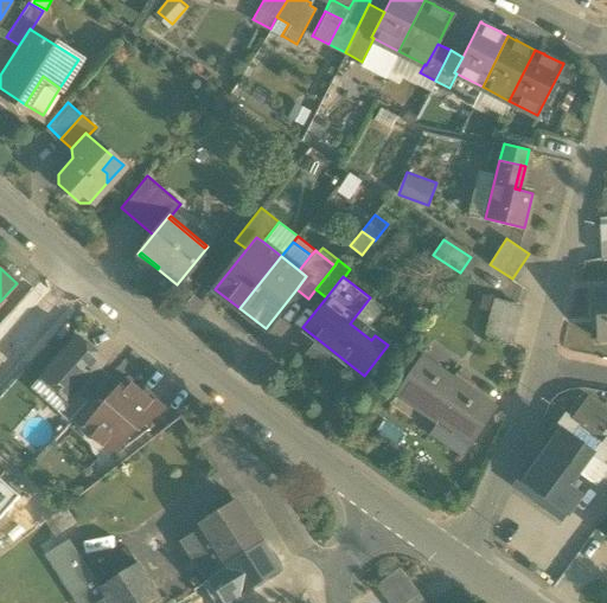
[(596,338),(606,337),(606,293),(595,294),(596,338)]
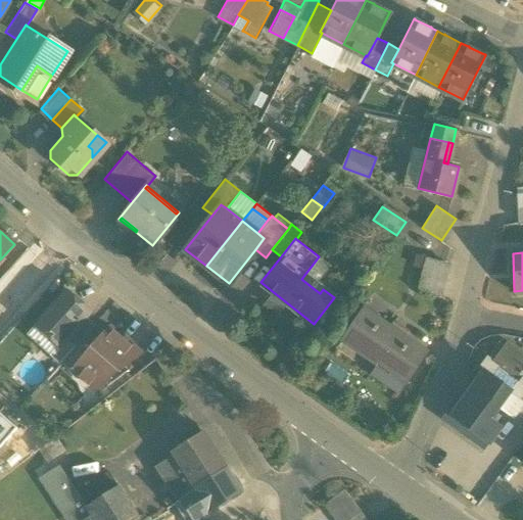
[(418,288),(439,293),(446,262),(426,256),(418,288)]
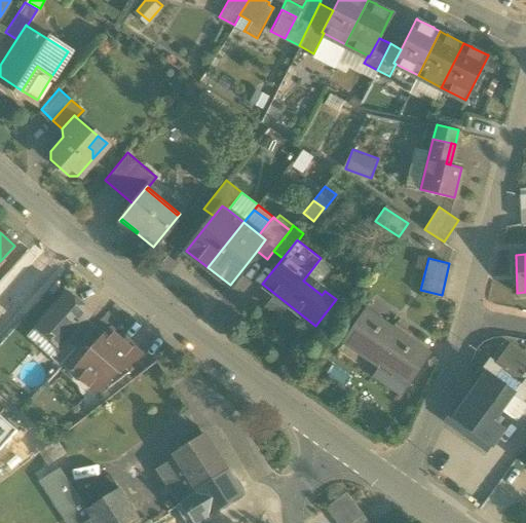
[(36,326),(59,345),(64,339),(83,318),(88,311),(67,292),(36,326)]
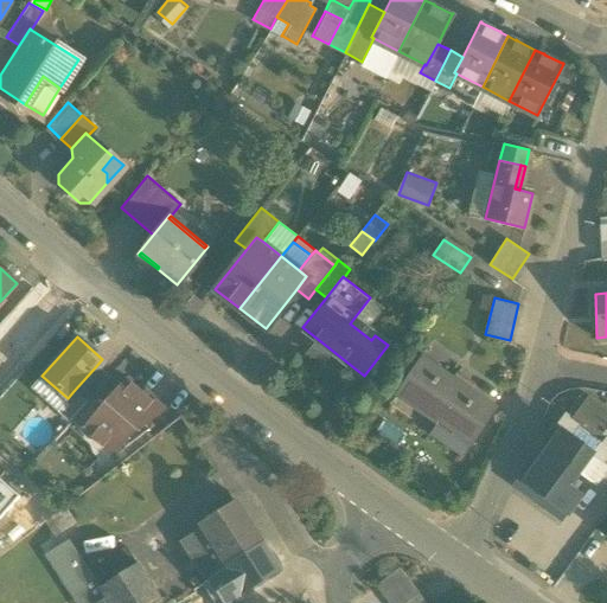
[(438,422),(471,443),(494,408),(458,384),(459,380),(421,355),(398,389),(441,417),(438,422)]
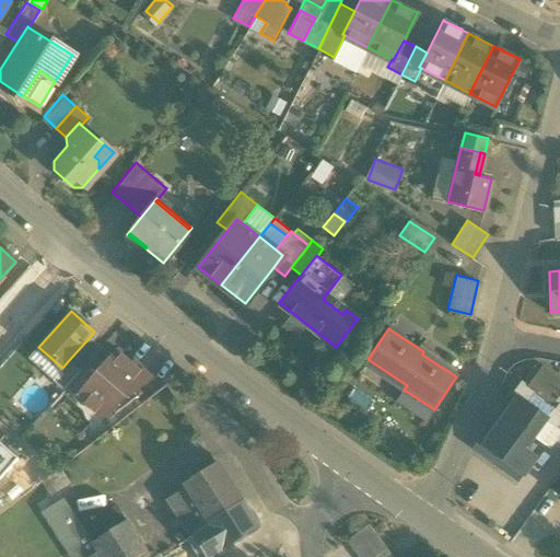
[(68,361),(79,371),(90,359),(100,348),(89,338),(68,361)]
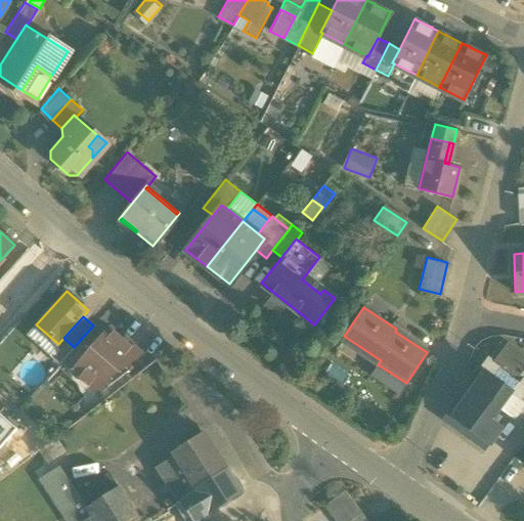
[(59,363),(61,360),(74,347),(63,338),(58,344),(36,324),(28,334),(59,363)]
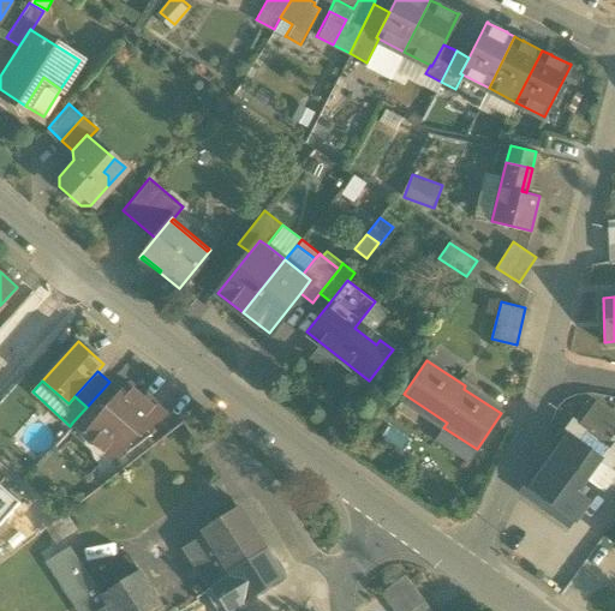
[(84,433),(111,456),(165,414),(127,382),(109,402),(84,433)]
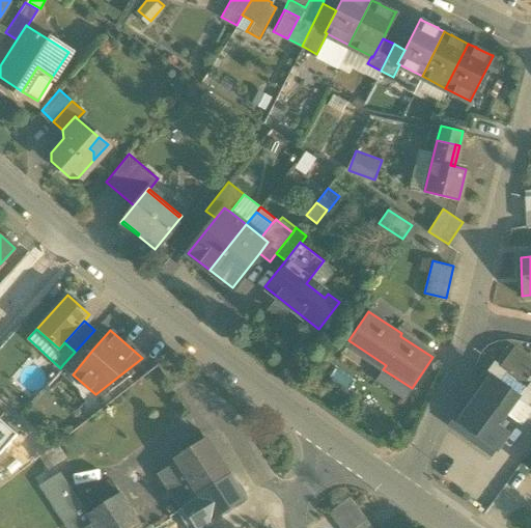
[(94,348),(85,340),(75,352),(62,365),(73,374),(94,348)]
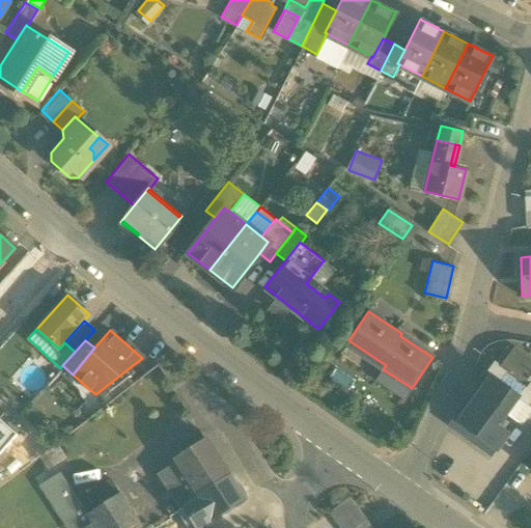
[(519,395),(518,396),(530,407),(530,358),(513,345),(499,365),(495,361),(486,372),(499,382),(519,395)]
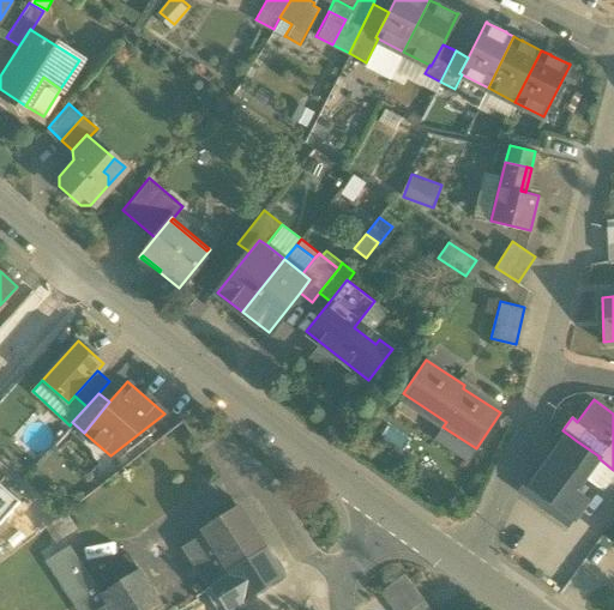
[(588,499),(576,490),(585,477),(599,458),(600,457),(577,441),(563,430),(561,429),(523,482),(573,518),(588,499)]
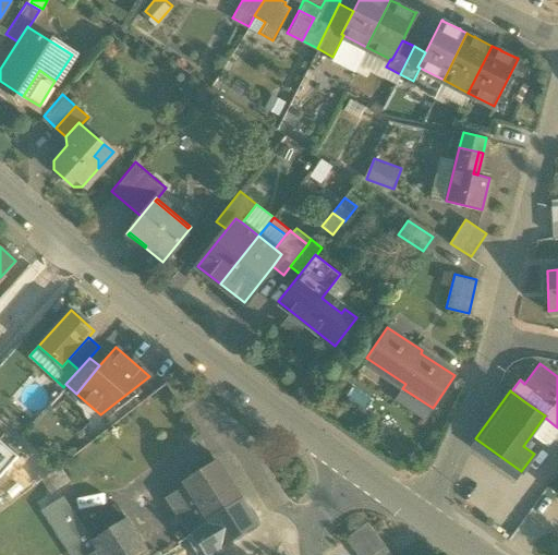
[(557,431),(557,427),(544,417),(532,434),(547,446),(557,431)]
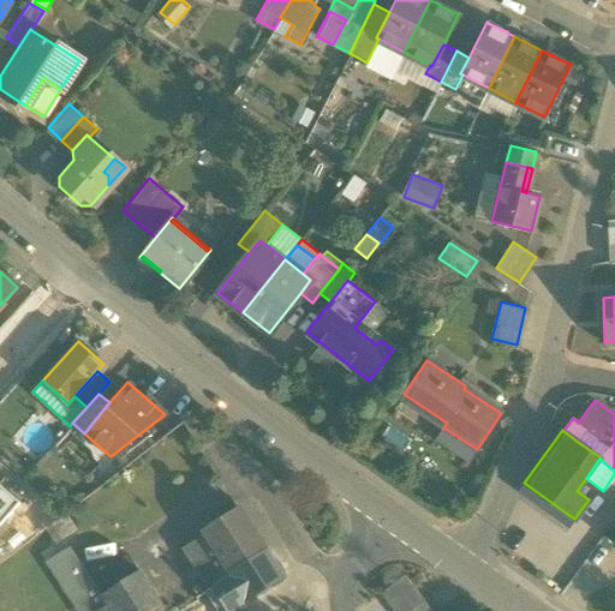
[(0,484),(0,523),(19,502),(0,484)]
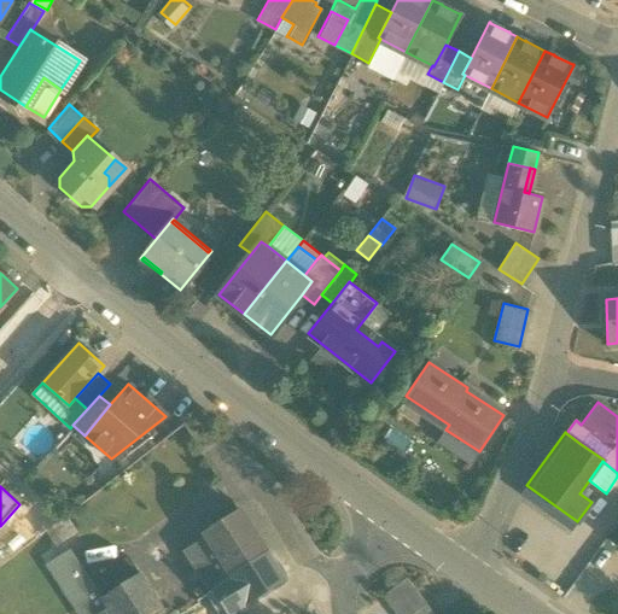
[(202,579),(209,590),(232,576),(229,573),(267,551),(239,508),(203,531),(205,534),(184,549),(202,579)]
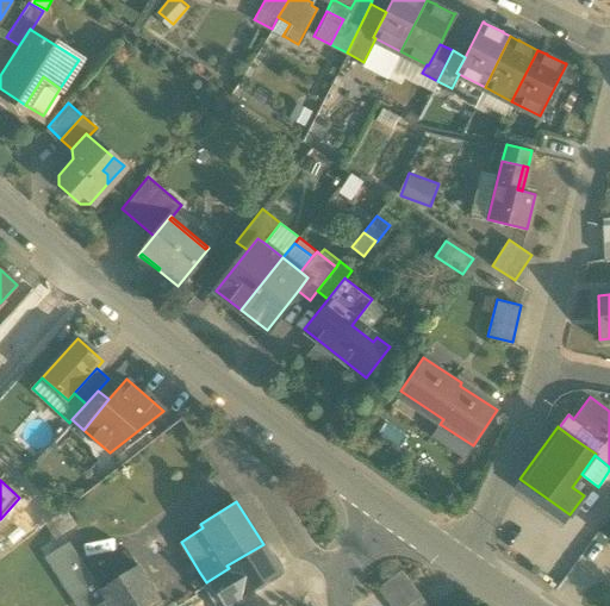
[(75,524),(64,508),(53,517),(62,532),(75,524)]
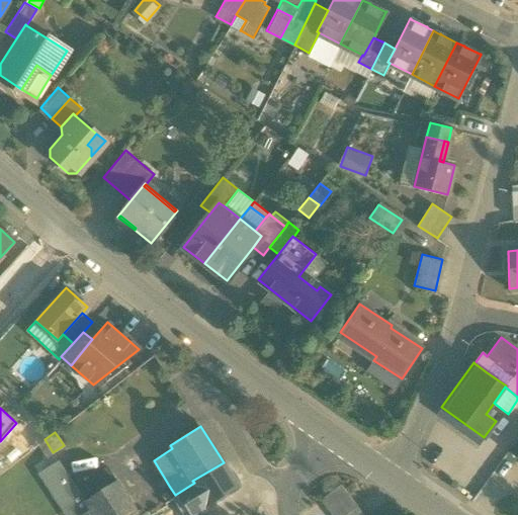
[(45,469),(74,514),(87,514),(91,512),(84,501),(85,500),(76,486),(59,459),(45,469)]
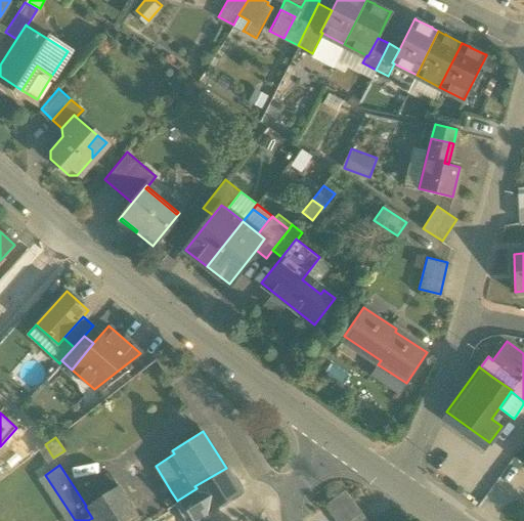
[(192,520),(242,491),(226,468),(194,486),(197,488),(177,501),(189,520),(192,520)]
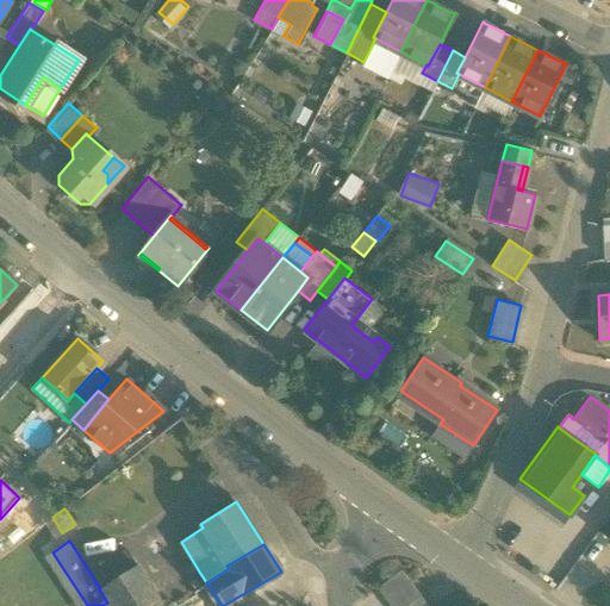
[(89,572),(100,588),(137,564),(126,548),(89,572)]
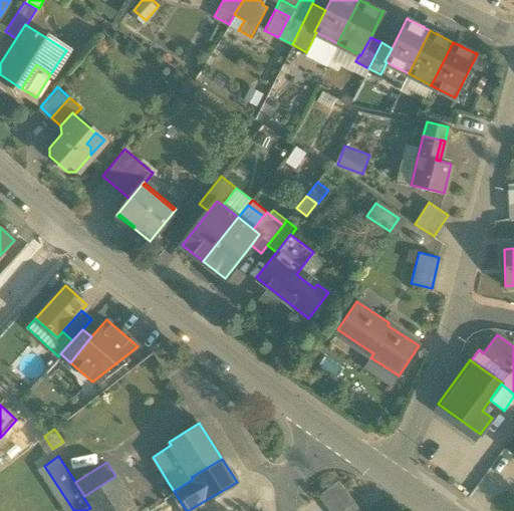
[(123,510),(134,505),(115,476),(84,496),(83,497),(90,508),(92,510),(123,510)]
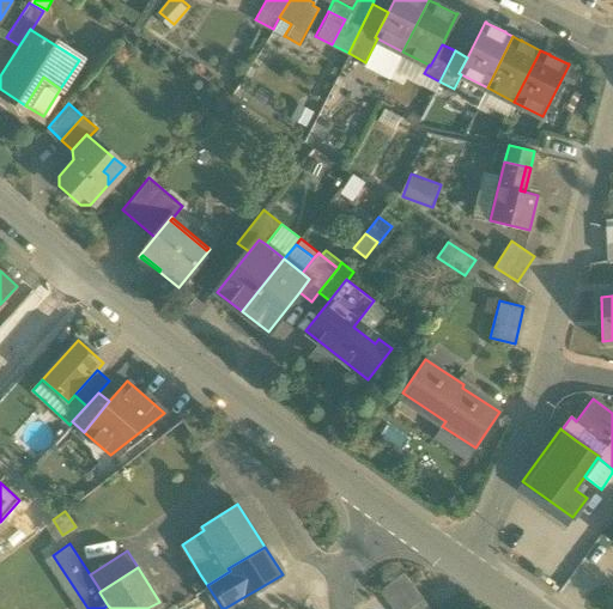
[(380,591),(390,604),(414,586),(404,573),(380,591)]
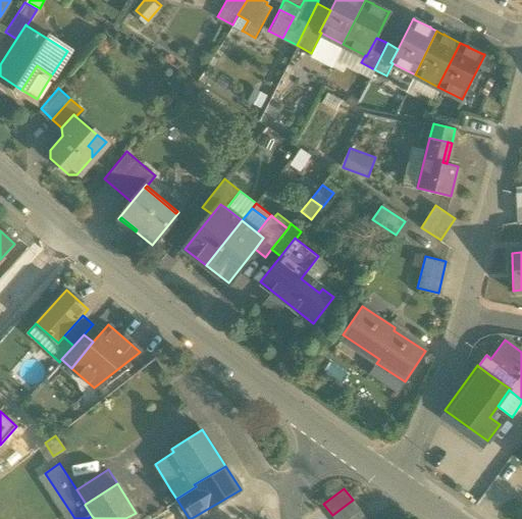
[(189,518),(176,499),(165,506),(166,508),(161,511),(165,518),(189,518)]
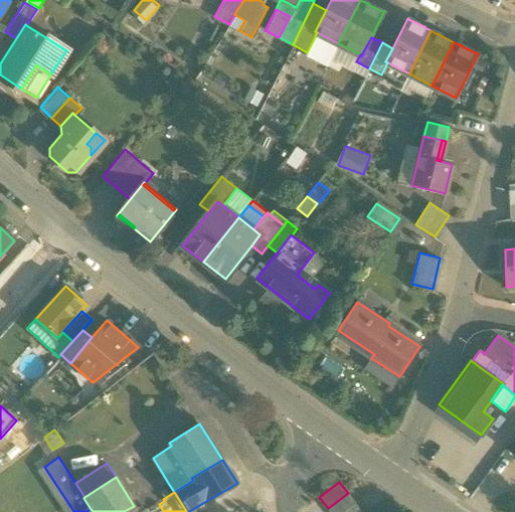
[(343,511),(355,503),(348,493),(328,508),(330,511),(343,511)]
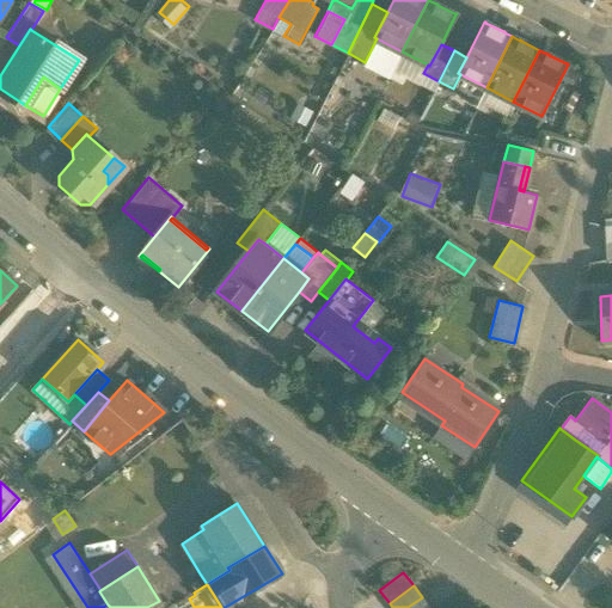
[(430,607),(422,597),(408,607),(430,607)]
